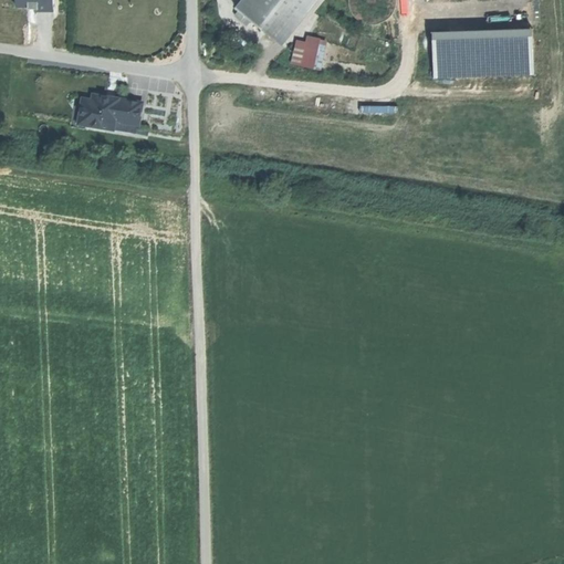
[(14,0),(16,4),(28,4),(33,4),(33,7),(37,7),(37,9),(52,9),(51,0),(14,0)]
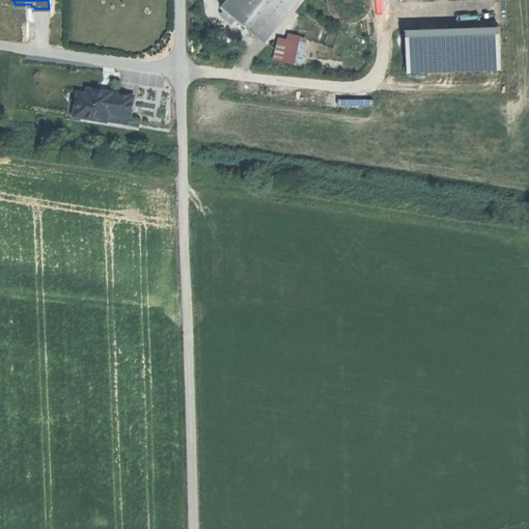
[(234,16),(255,32),(280,0),(225,0),(221,5),(223,6),(234,16)]
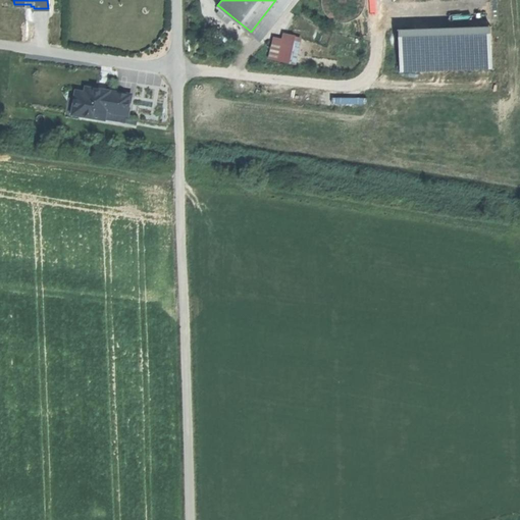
[(226,20),(230,15),(219,6),(215,11),(226,20)]
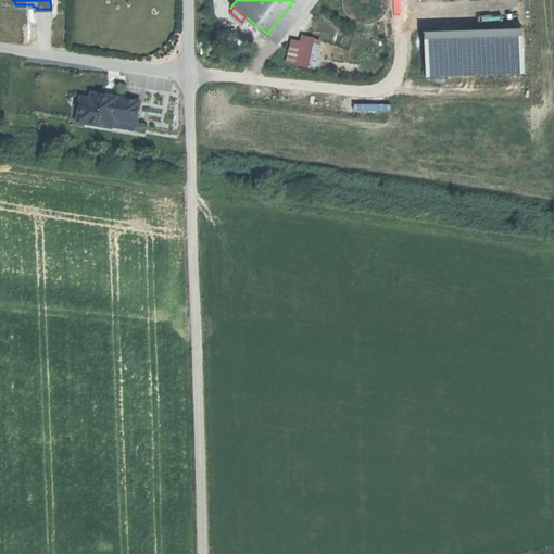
[(523,28),(424,32),(425,75),(524,72),(523,28)]
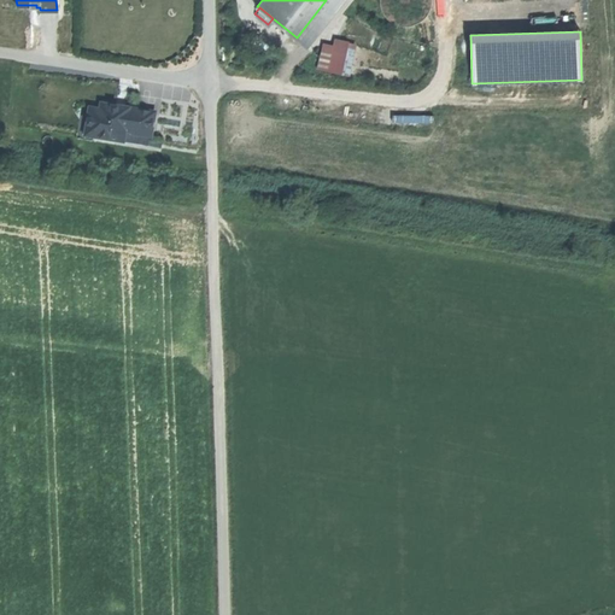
[(343,48),(321,45),(318,66),(340,69),(343,48)]
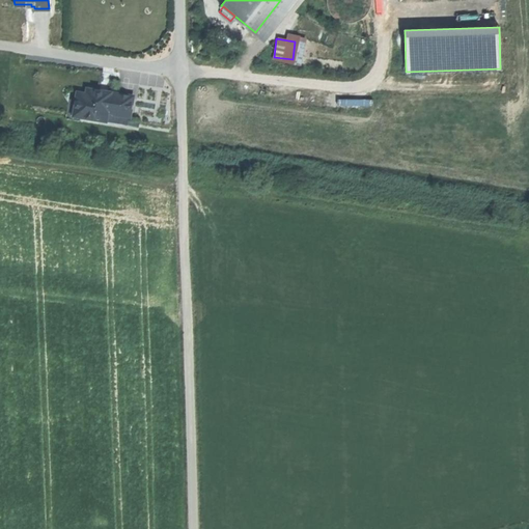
[(63,91),(60,112),(73,114),(74,106),(82,107),(81,115),(106,118),(106,112),(130,115),(132,96),(85,89),(85,94),(63,91)]
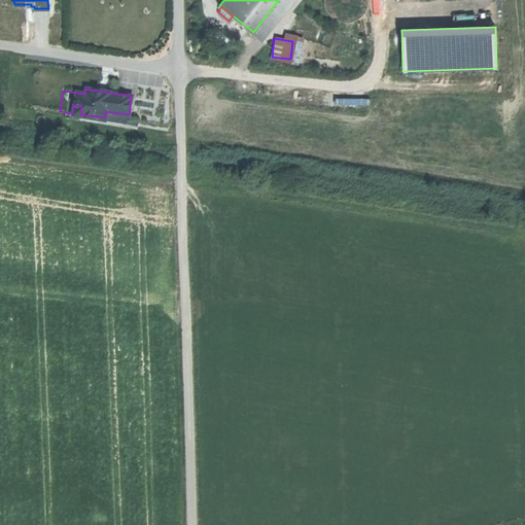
[(72,113),(80,114),(81,106),(73,105),(72,113)]
